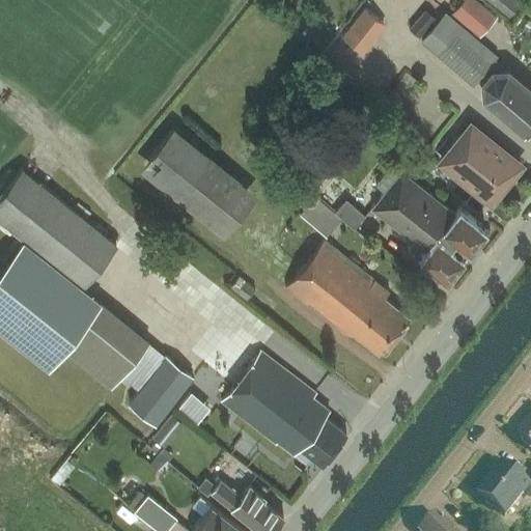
[(479,37),(495,18),(474,0),(462,0),(451,14),(479,37)]
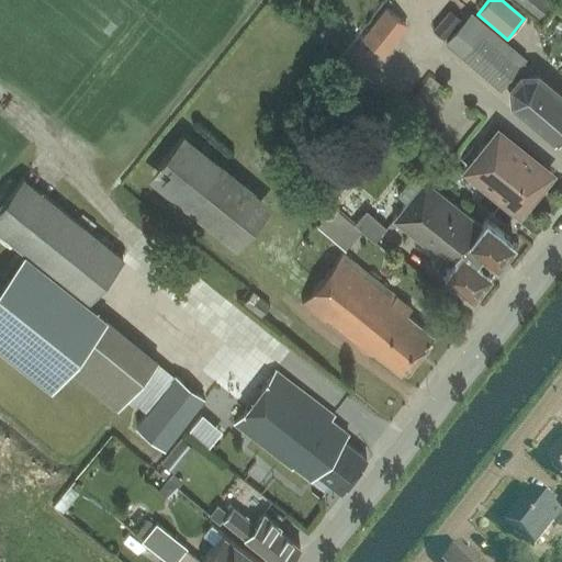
[(552,4),(547,0),(518,0),(540,18),(552,4)]
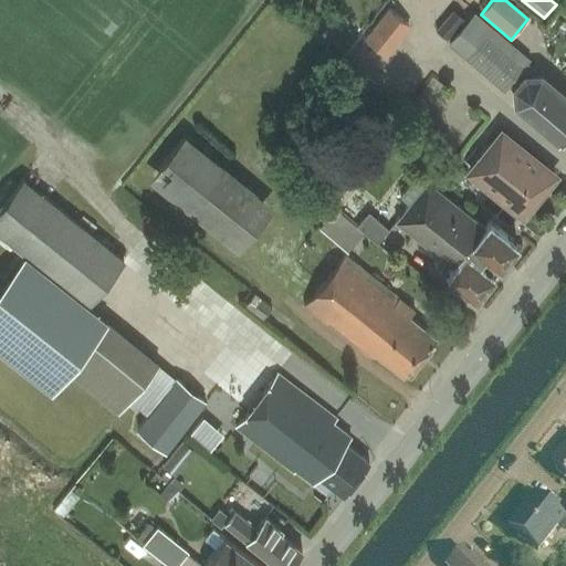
[(388,9),(364,38),(383,54),(407,25),(388,9)]
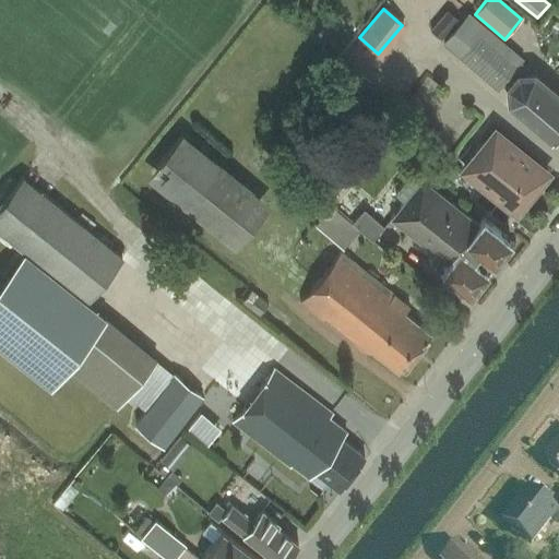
[(430,30),(440,39),(458,20),(447,10),(430,30)]
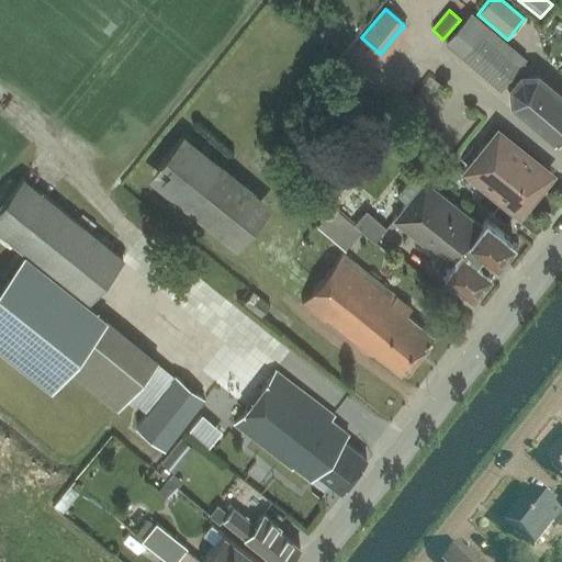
[(446,42),(460,54),(501,89),(506,82),(513,88),(514,102),(558,141),(561,134),(561,96),(537,75),(523,76),(516,70),(526,59),(471,12),(446,42)]
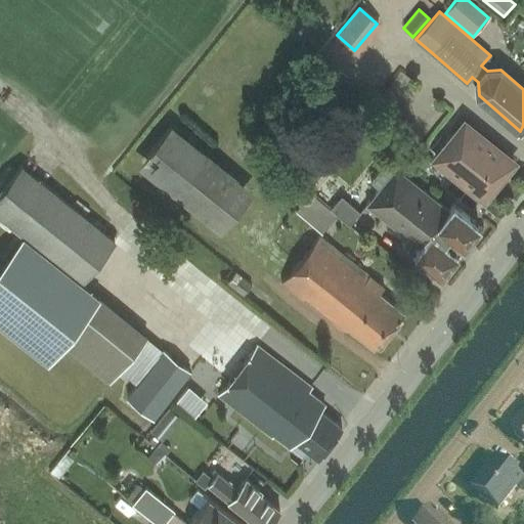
[(229,230),(265,189),(184,121),(148,162),(229,230)]
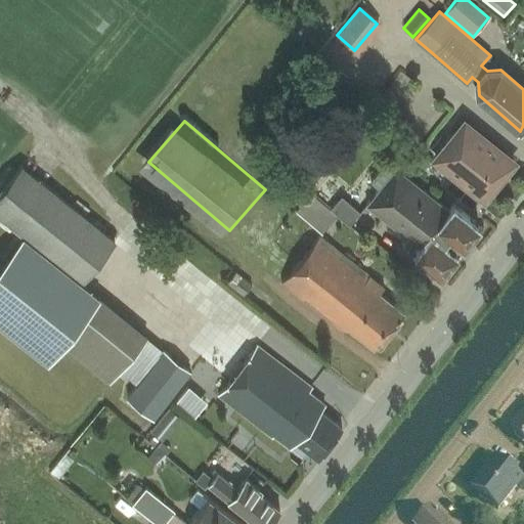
[(465,123),(435,159),(469,186),(473,189),(484,199),(507,170),(514,162),(507,157),(465,123)]
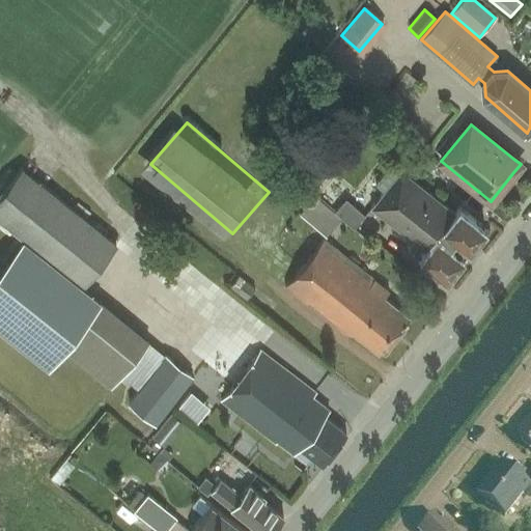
[(470,245),(484,227),(459,207),(455,213),(393,163),(376,184),(385,191),(371,207),(425,250),(421,255),(446,275),(460,257),(463,259),(472,247),(470,245)]
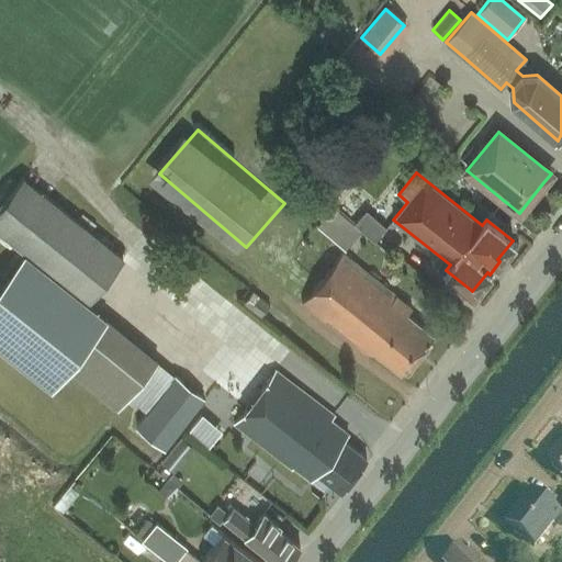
[(23,179),(0,208),(0,232),(88,302),(123,258),(23,179)]
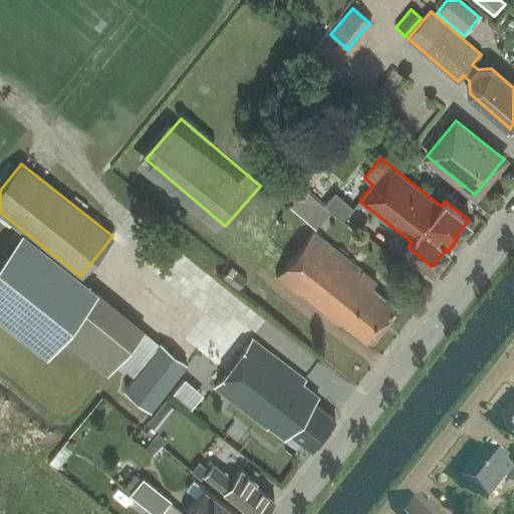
[(315,229),(330,213),(304,190),(290,207),(315,229)]
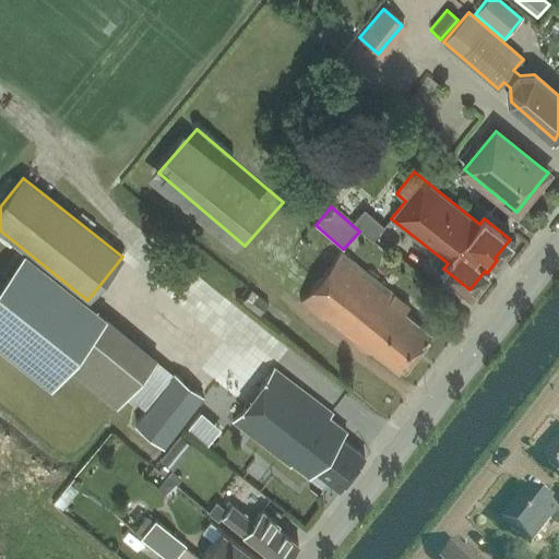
[(353,223),(372,240),(384,227),(364,210),(353,223)]
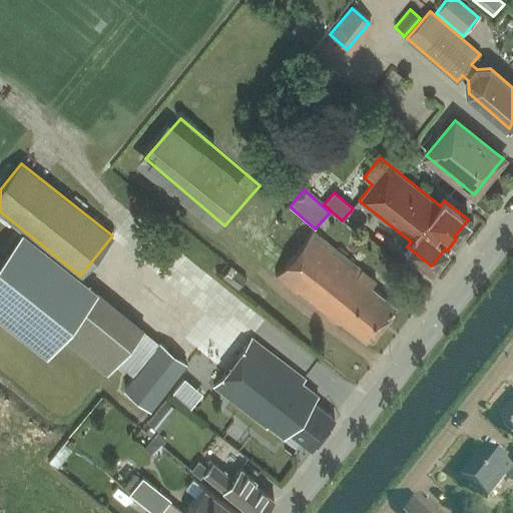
[(60,338),(97,291),(22,230),(0,258),(0,318),(47,356),(60,338)]
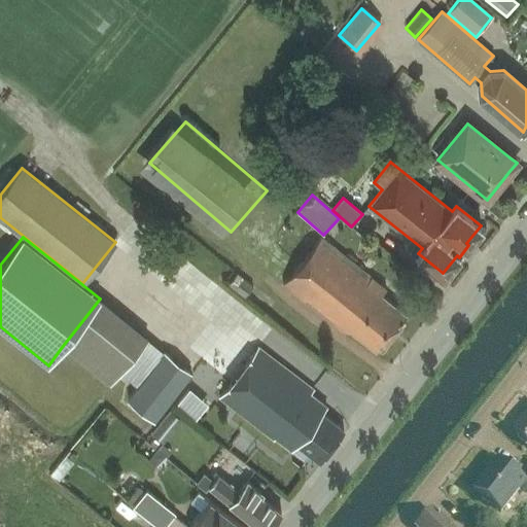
[(377,351),(406,315),(381,295),(386,289),(321,237),(283,283),(341,330),(351,330),(352,331),(377,351)]
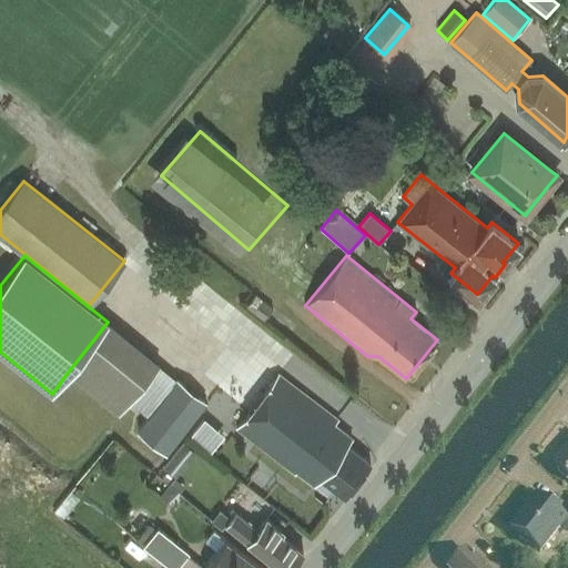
[(247,306),(264,320),(273,307),(256,295),(247,306)]
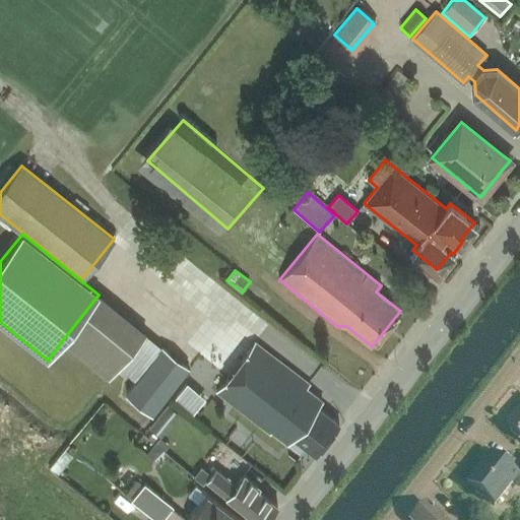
[(255,343),(216,392),(286,447),(294,438),(315,455),(339,425),(318,407),(322,401),(306,389),(309,385),(255,343)]
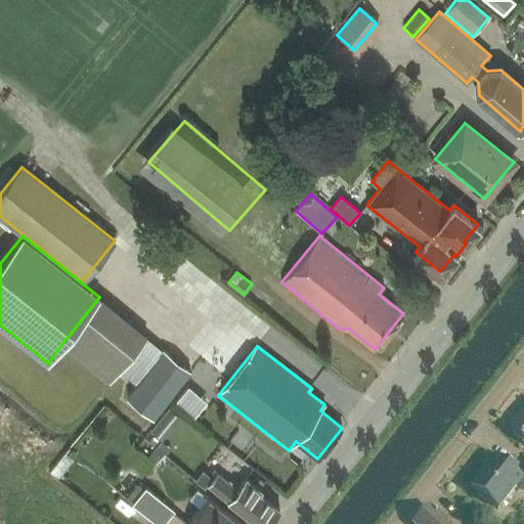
[(153,420),(190,373),(163,349),(137,382),(125,397),(153,420)]
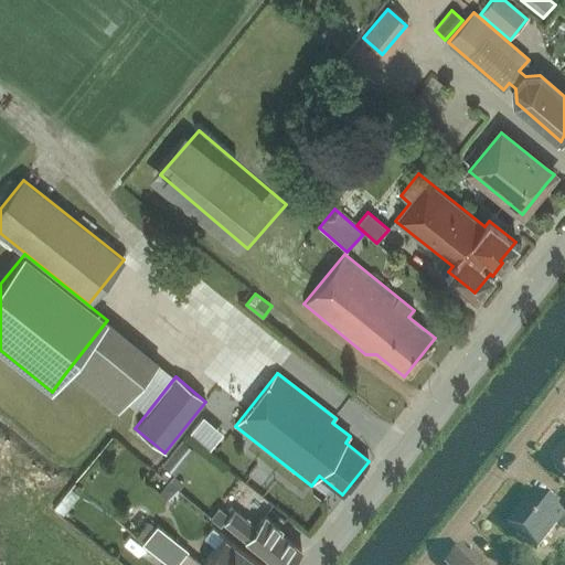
[(219,445),(232,430),(212,414),(200,428),(219,445)]
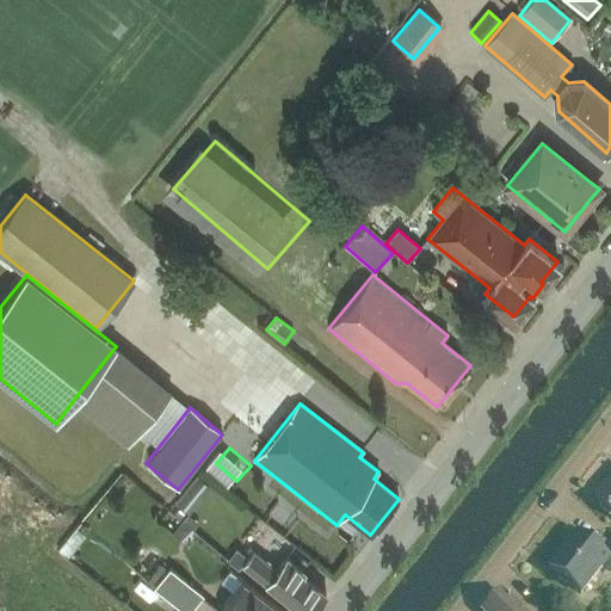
[(610,485),(594,505),(610,519),(610,485)]
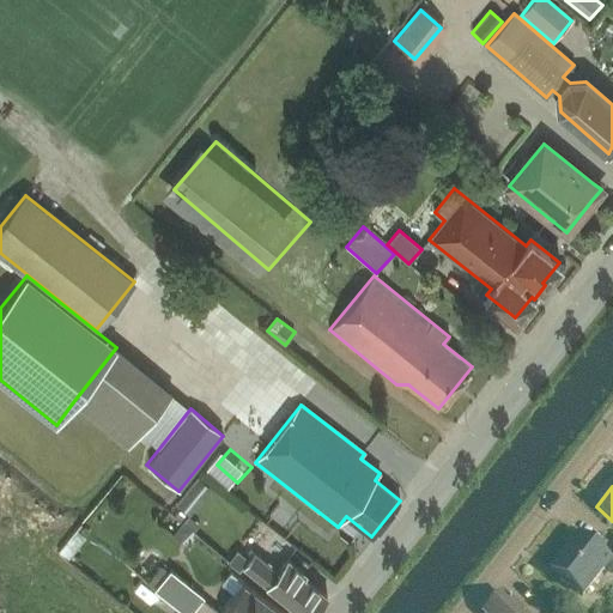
[(612,562),(611,565),(578,540),(550,576),(582,601),(604,575),(612,578),(612,562)]
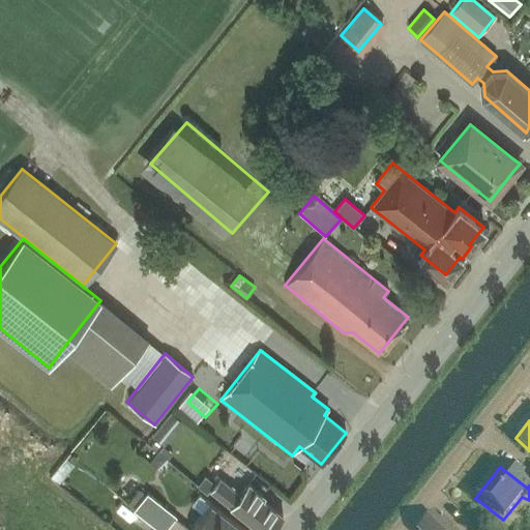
[(270,529),(283,516),(263,499),(262,495),(248,483),(240,495),(227,483),(226,484),(218,479),(210,491),(259,529),(270,529)]
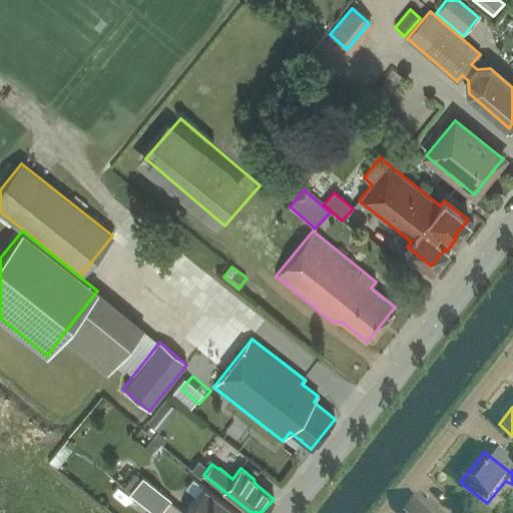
[(126,490),(152,512),(160,512),(171,501),(139,475),(126,490)]
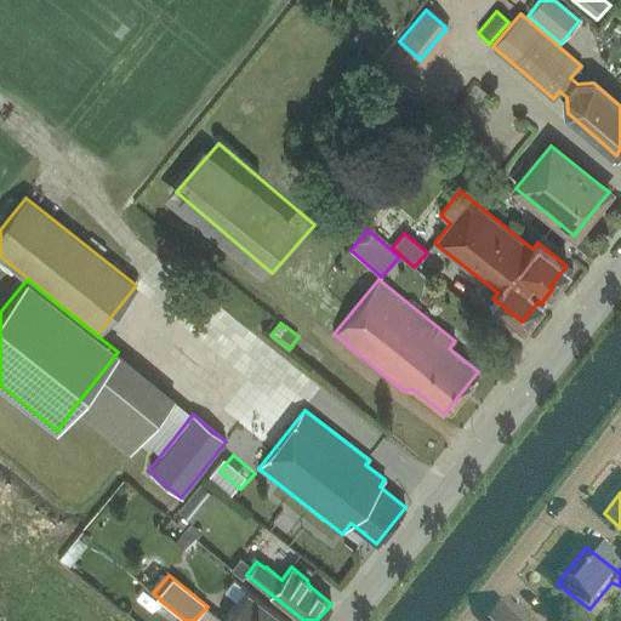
[(286,620),(248,590),(222,620),(286,620)]
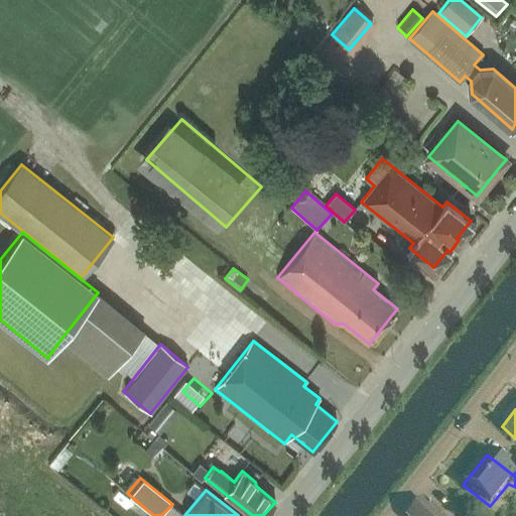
[(435,515),(423,504),(411,515),(435,515)]
